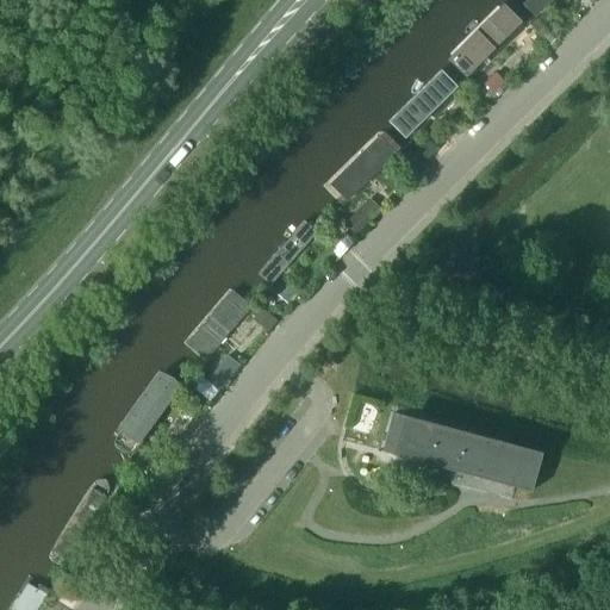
[(521,0),(520,1),(535,17),(553,0),(521,0)]
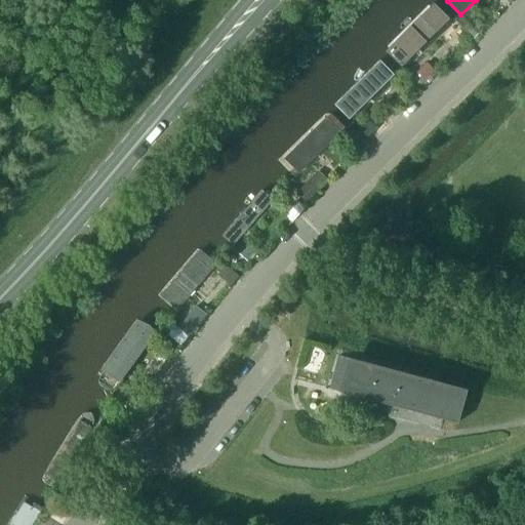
[(445,11),(391,62),(401,72),(455,22),(445,11)]
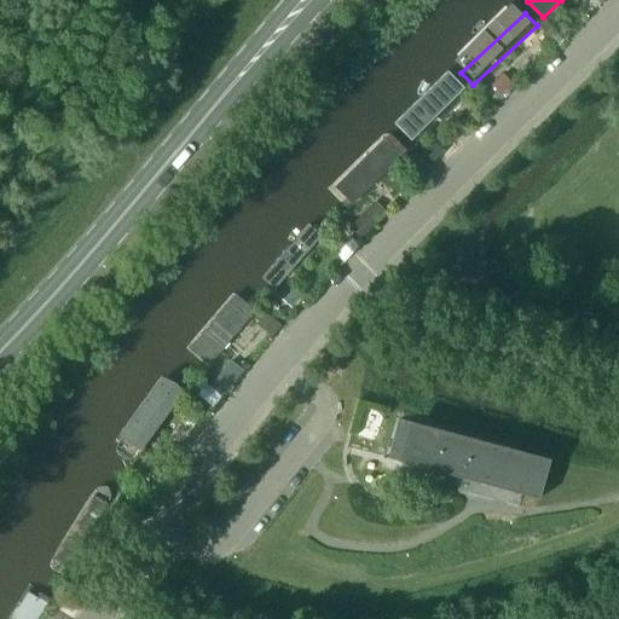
[(455,77),(404,127),(417,140),(468,91),(455,77)]
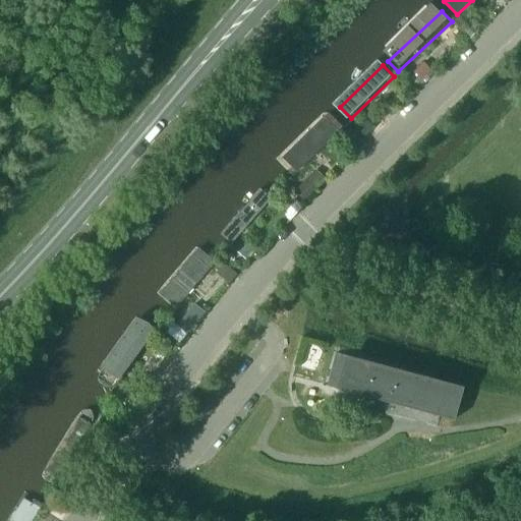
[(411,71),(421,80),(430,71),(425,66),(417,66),(411,71)]
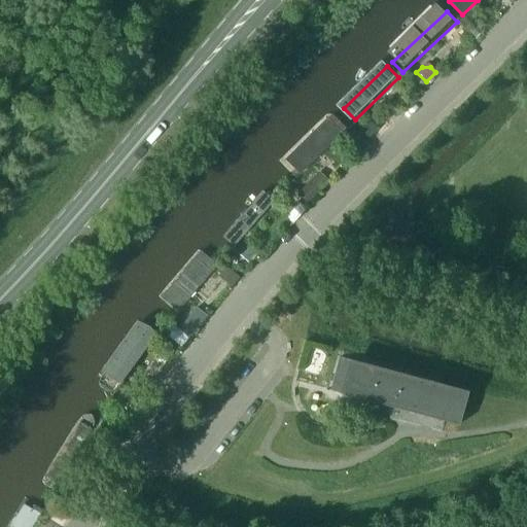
[(332,110),(280,164),(295,179),(349,126),(332,110)]
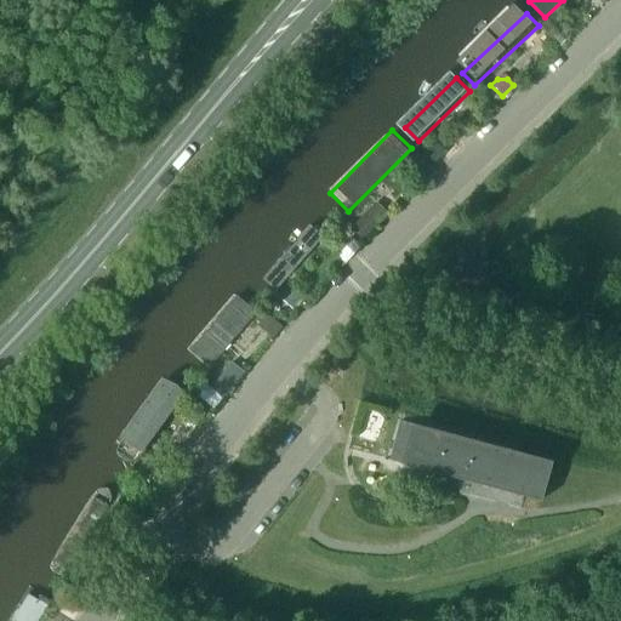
[(436,143),(425,154),(434,163),(444,152),(436,143)]
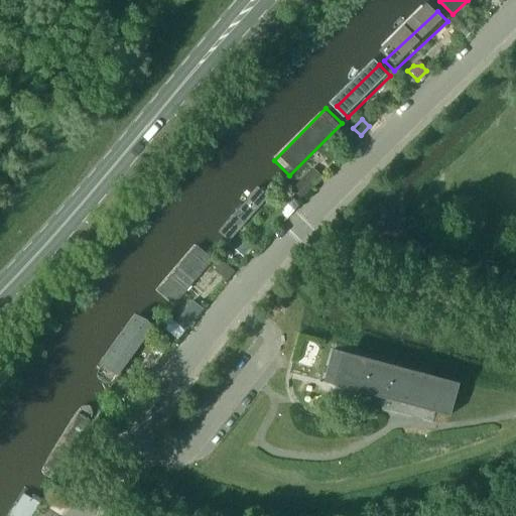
[(312,168),(302,177),(312,187),(321,177),(312,168)]
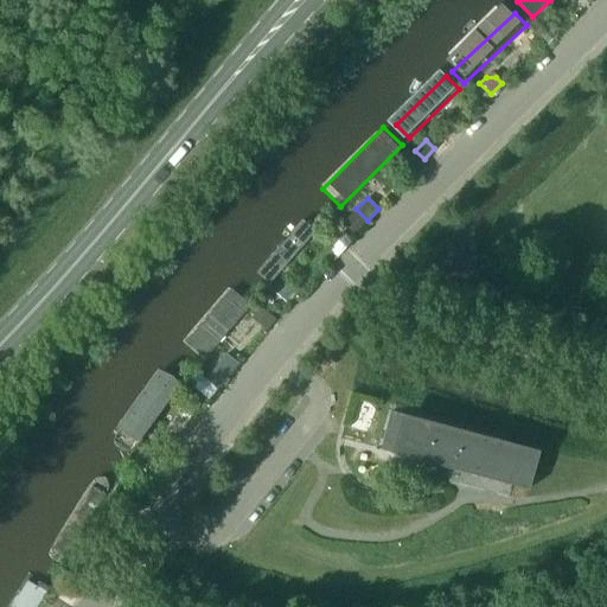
[(301,217),(254,270),(269,285),(315,230),(301,217)]
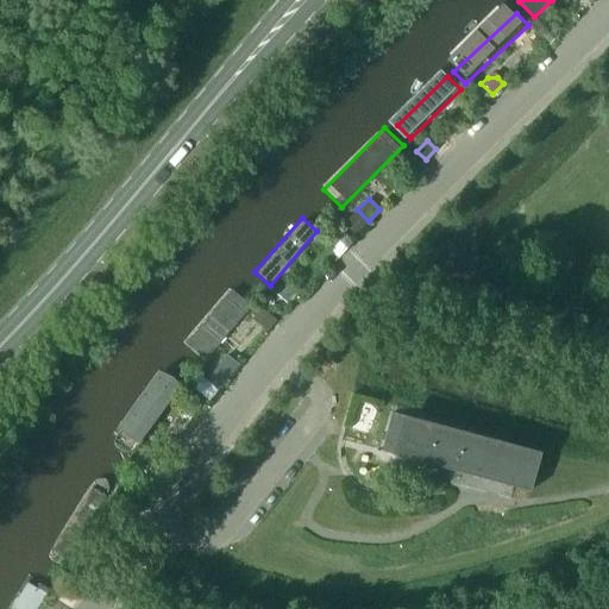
[(275,292),(288,305),(299,293),(286,281),(275,292)]
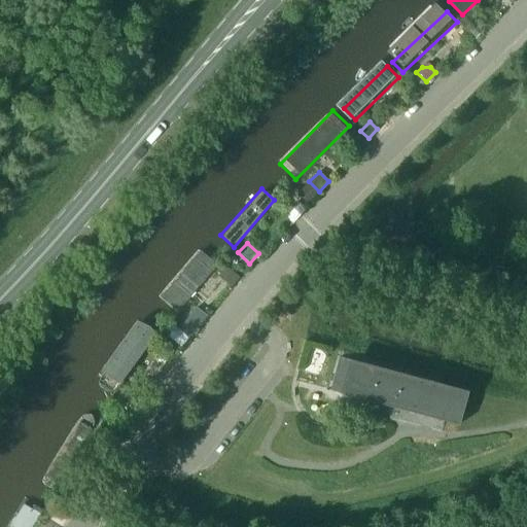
[(199,248),(159,296),(177,312),(217,262),(199,248)]
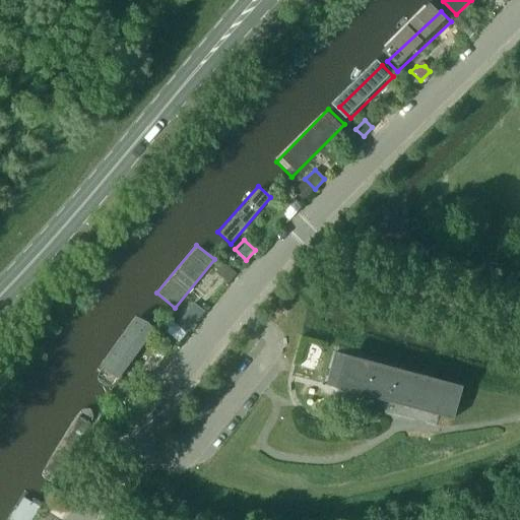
[(193,304),(177,325),(187,333),(204,312),(193,304)]
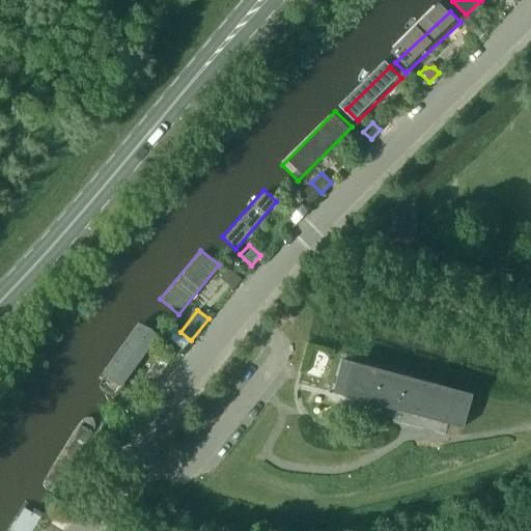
[(138,313),(92,379),(116,395),(162,330),(138,313)]
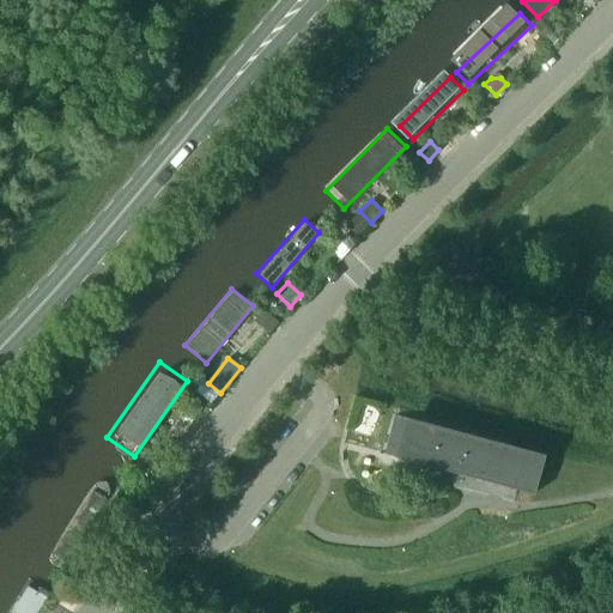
[(198,374),(188,384),(196,392),(211,404),(220,393),(208,383),(206,381),(202,378),(198,374)]
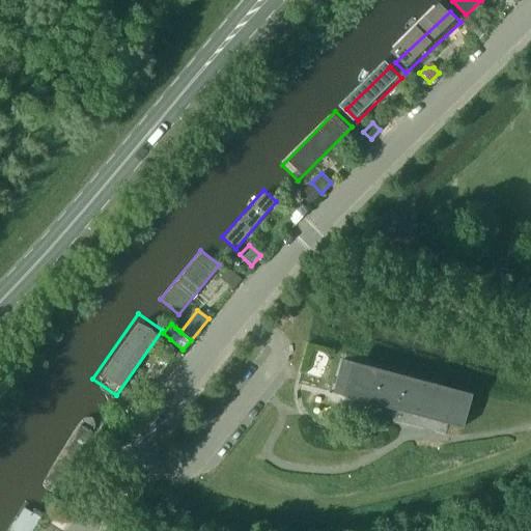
[(472,394),(465,392),(342,360),(333,393),(463,428),(472,394)]
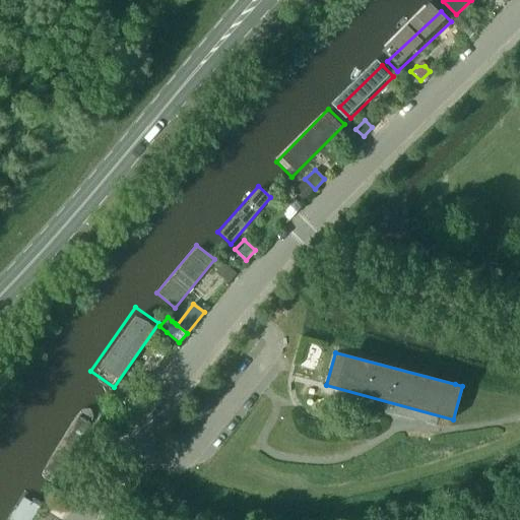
[(74,414),(35,476),(51,486),(90,425),(74,414)]
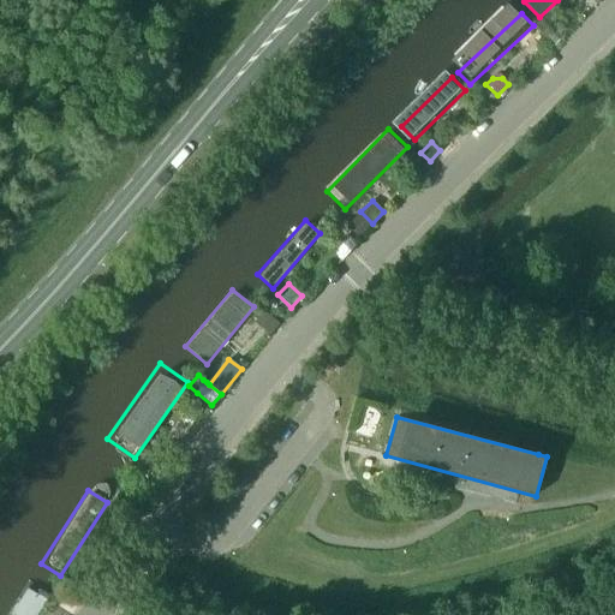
[(82,598),(90,585),(75,575),(66,587),(82,598)]
